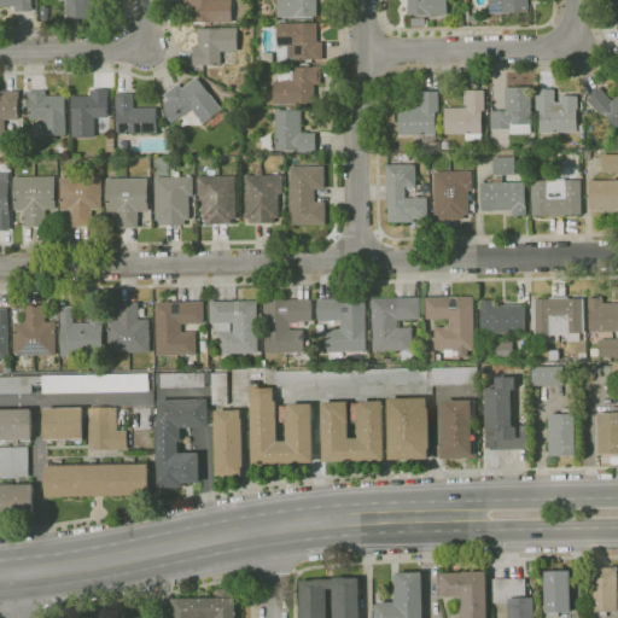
[(15,12),(15,6),(0,6),(0,0),(31,0),(33,5),(33,11),(15,12)]
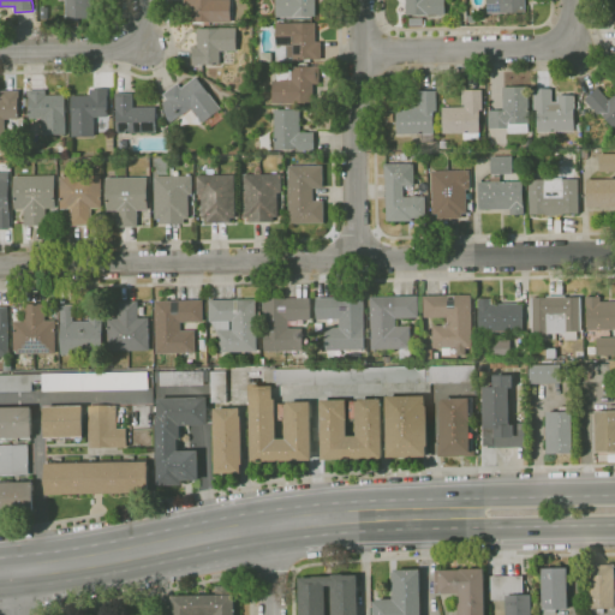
[(93,0),(93,18),(66,18),(66,0),(93,0)]
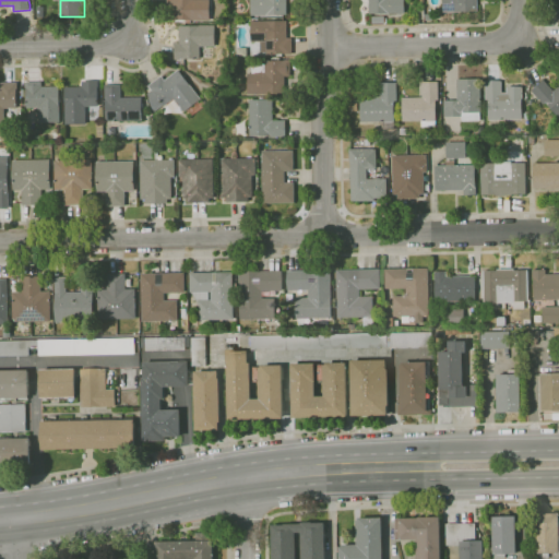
[(210,0),(210,20),(190,20),(190,22),(186,22),(186,20),(173,20),(173,2),(167,2),(167,0),(210,0)]
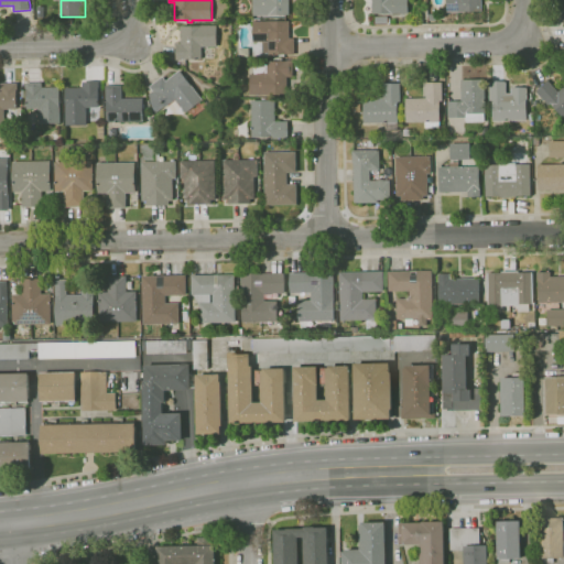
[(289,0),(290,15),(253,15),(253,0),(289,0)]
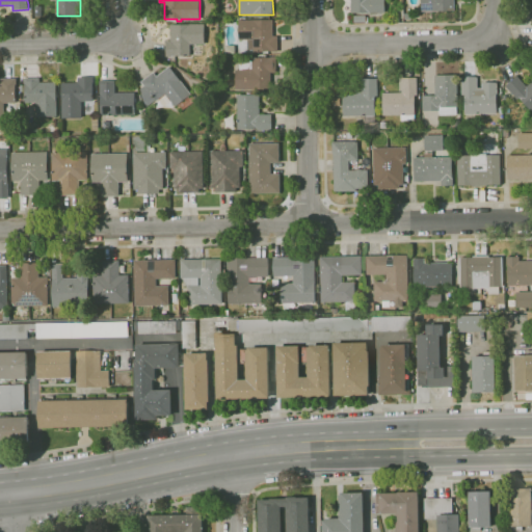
[(384,0),(384,12),(351,12),(351,0),(384,0)]
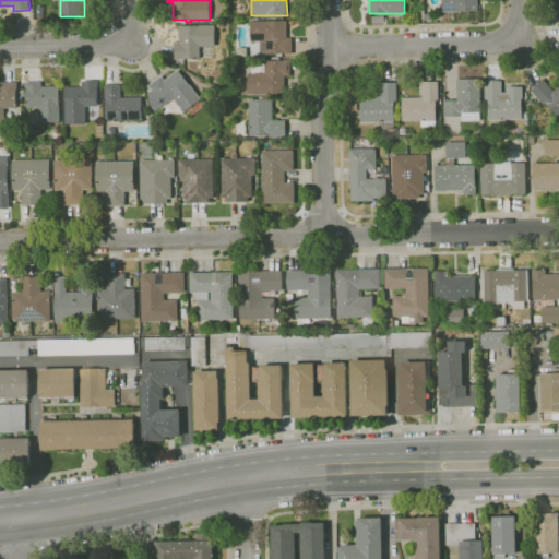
[(443,12),(443,0),(477,0),(477,11),(443,12)]
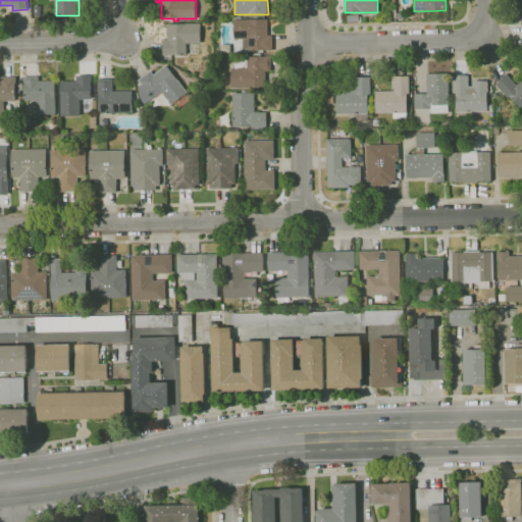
[(267,51),(267,50),(249,50),(249,48),(243,48),(243,40),(249,40),(249,39),(235,39),(235,19),(268,19),(268,36),(272,36),(273,51),(267,51)]
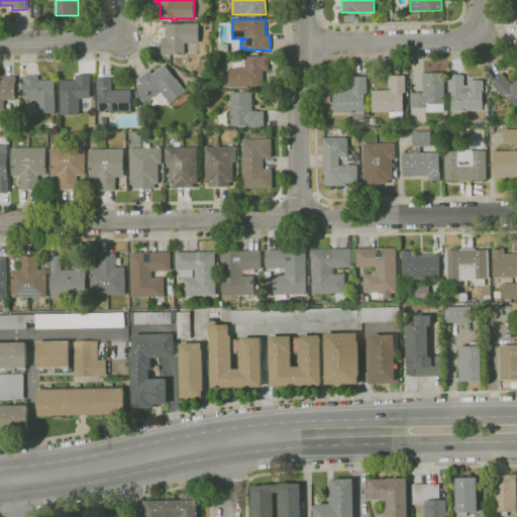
[(170,55),(162,55),(162,39),(166,39),(166,23),(199,23),(200,42),(185,42),(185,54),(170,54),(170,55)]
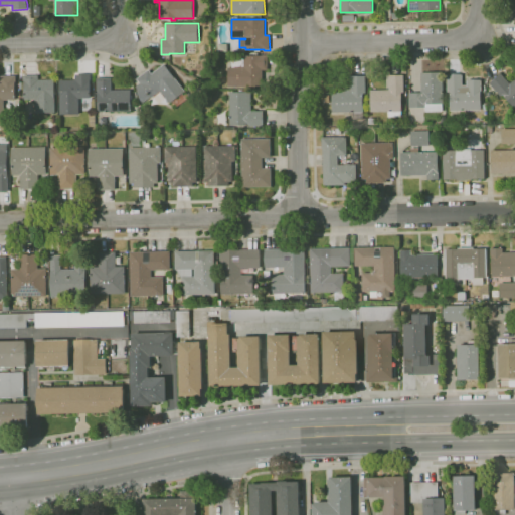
[(228,87),(228,67),(232,67),(232,57),(244,57),(244,55),(268,55),(268,70),(262,70),(263,86),(228,87)]
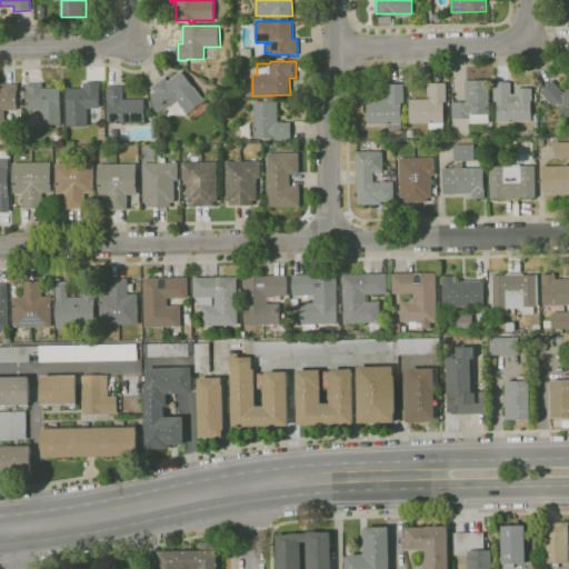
[(151,97),(150,96),(155,92),(151,87),(165,77),(168,82),(181,71),(205,101),(188,115),(182,108),(175,115),(169,107),(167,108),(166,107),(158,113),(155,110),(151,97)]
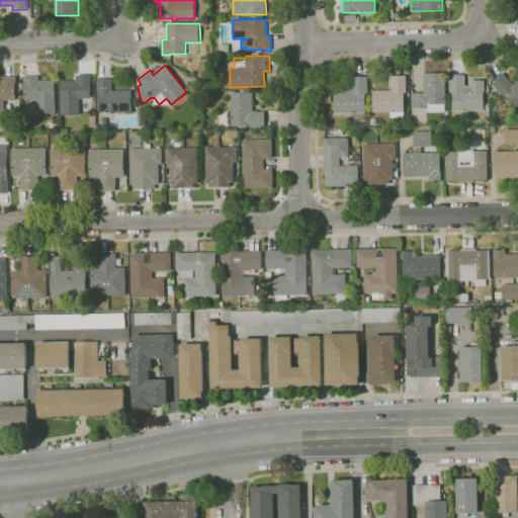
[(428,112),(428,107),(412,108),(411,93),(424,92),(423,73),(444,72),(446,104),(444,104),(445,111),(428,112)]
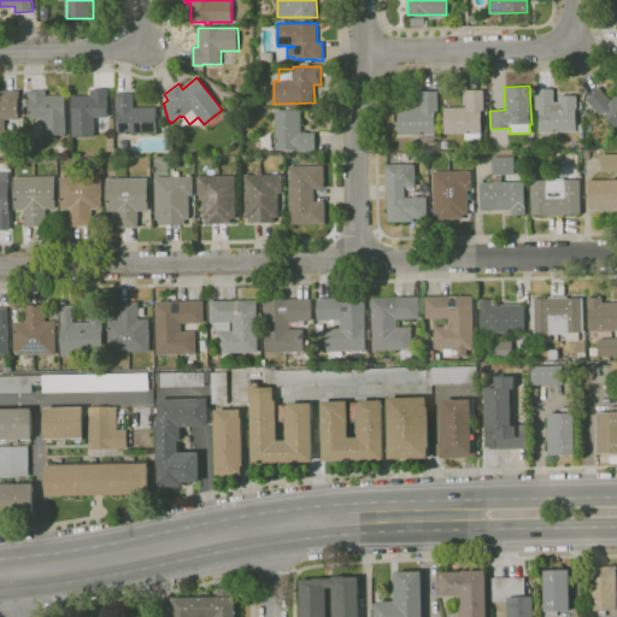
[(616,130),(603,113),(600,115),(587,100),(600,88),(611,100),(616,94),(616,130)]
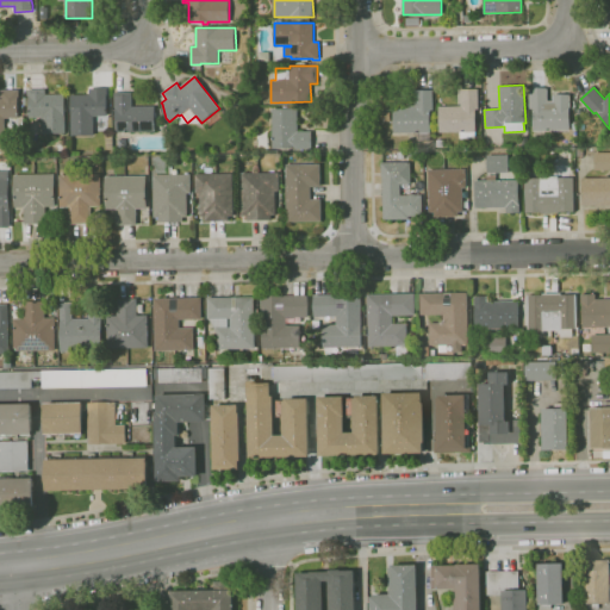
[(70,136),(70,95),(89,94),(89,88),(106,88),(107,116),(93,117),(93,136),(70,136)]
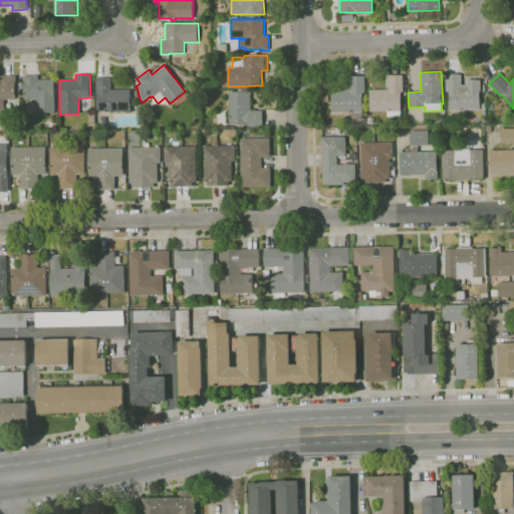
[(388,116),(388,111),(370,111),(369,89),(389,89),(388,75),(403,74),(404,91),(401,91),(401,110),(401,116),(388,116)]
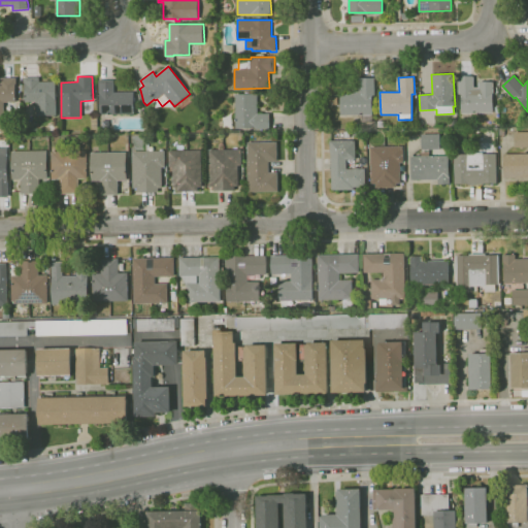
[(462,113),(462,94),(459,94),(458,76),(473,76),(474,88),(479,88),(479,83),(494,81),(494,93),(493,93),(493,112),(462,113)]
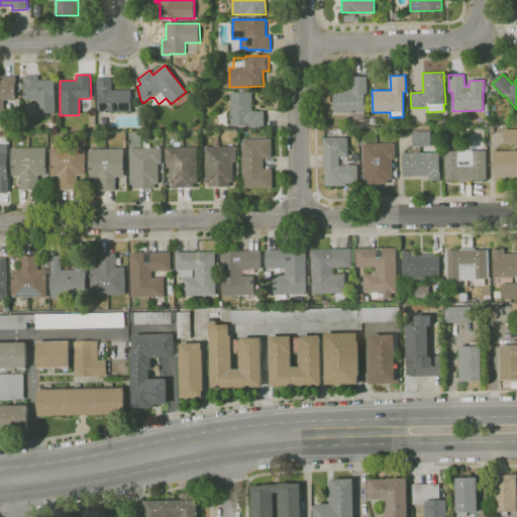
[(36,113),(35,100),(24,100),(23,76),(38,76),(38,81),(55,80),(55,113),(36,113)]
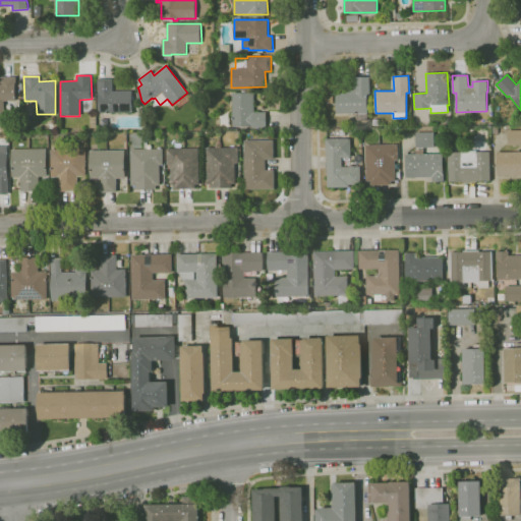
[(0,118),(0,82),(1,82),(1,77),(15,77),(15,100),(4,101),(4,118),(0,118)]
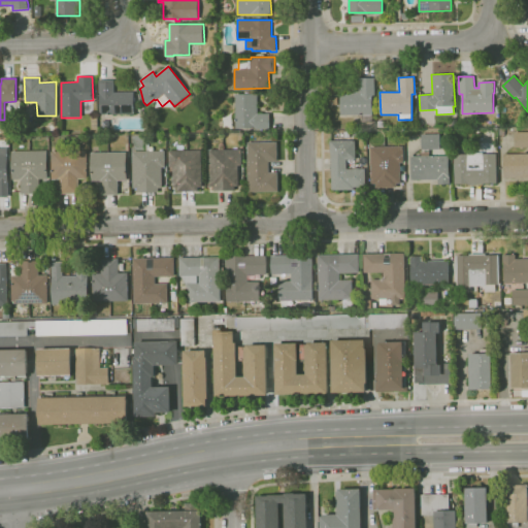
[(372,122),(362,122),(362,116),(341,116),(340,93),(354,93),(354,91),(360,91),(360,78),(374,78),(374,95),(372,95),(372,114),(372,122)]
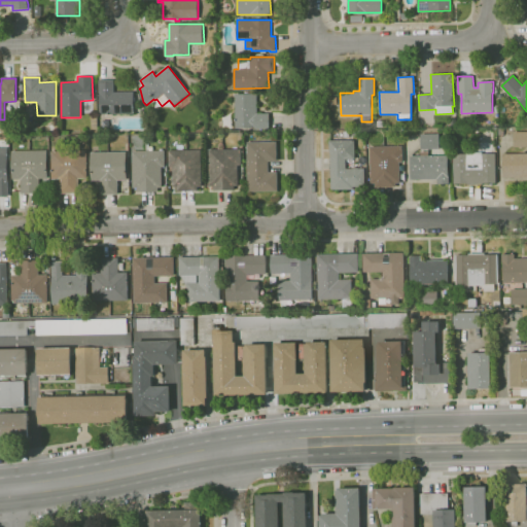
[(134,114),(100,114),(100,94),(99,94),(98,80),(114,80),(114,92),(134,92),(134,97),(135,97),(135,102),(134,102),(134,114)]
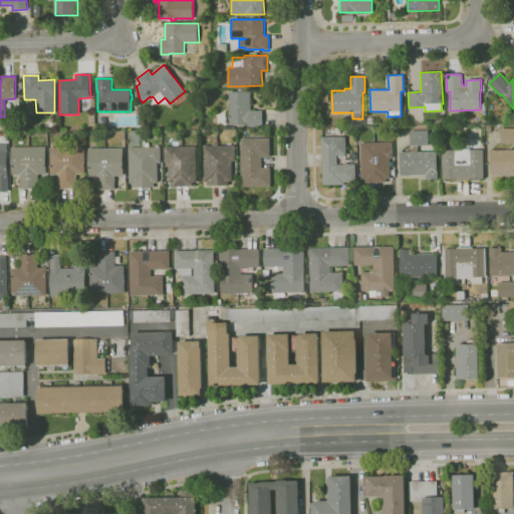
[(263,124),(230,124),(230,91),(251,91),(251,110),(262,110),(263,124)]
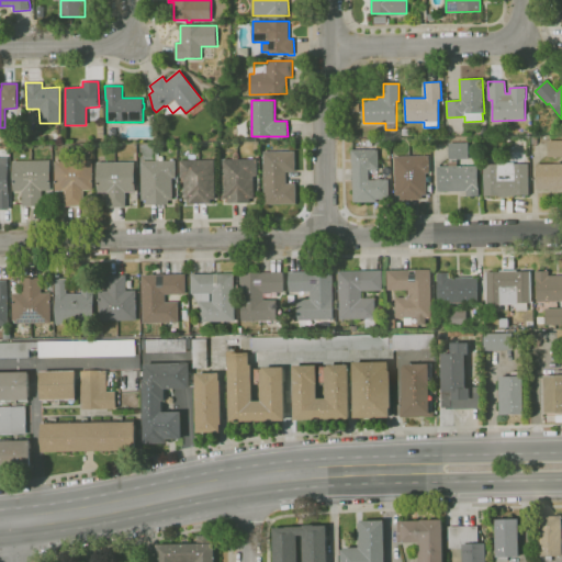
[(548,157),(561,156),(561,139),(547,141),(548,157)]
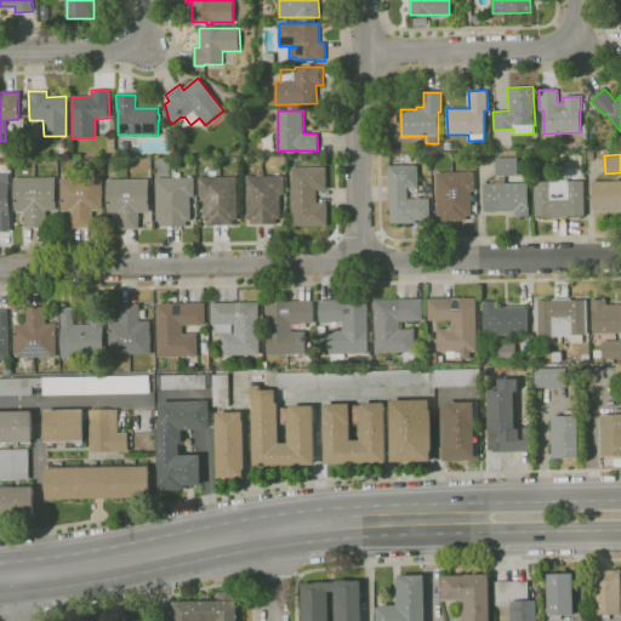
[(517,157),(495,158),(495,176),(517,175),(517,157)]
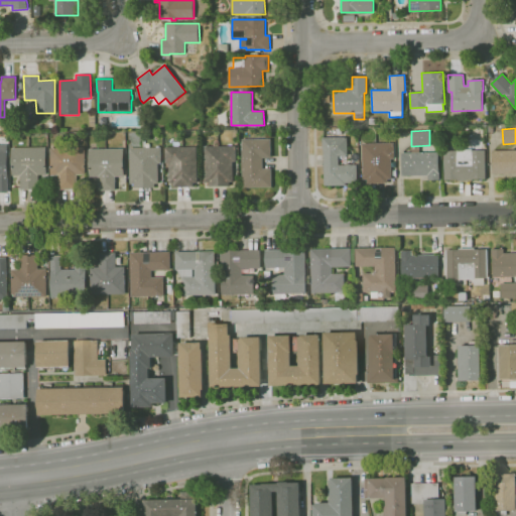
[(324,185),(323,138),(346,137),(346,138),(348,138),(348,155),(339,155),(339,165),(345,165),(345,164),(351,164),(357,164),(357,182),(346,182),(346,185),(324,185)]
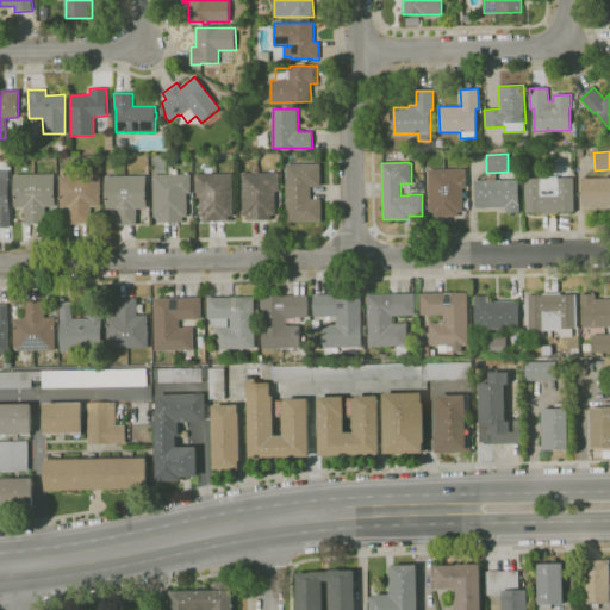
[(287,222),(287,210),(286,210),(286,176),(287,176),(286,165),(321,165),(321,187),(311,187),(311,199),(321,199),(322,222),(287,222)]
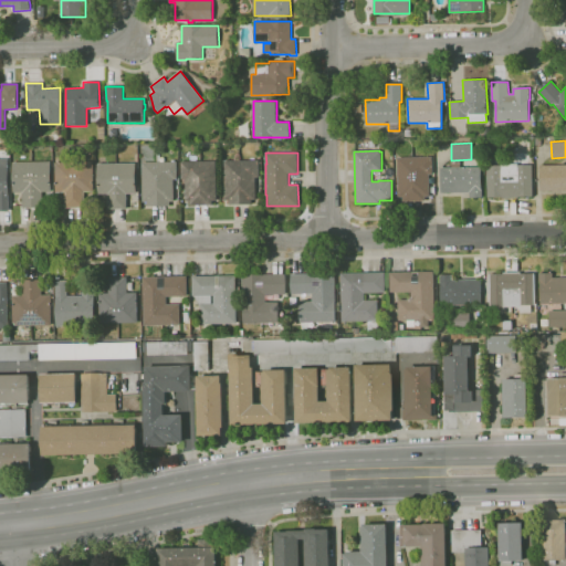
[(430,201),(428,159),(397,157),(397,202),(430,201)]
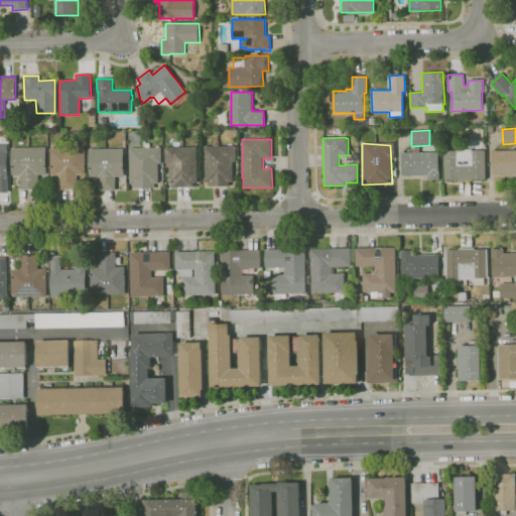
[(0,192),(0,144),(7,144),(8,192),(0,192)]
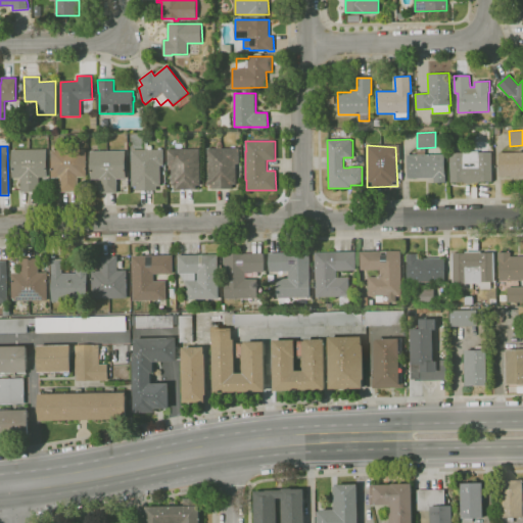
[(176,189),(176,186),(172,186),(172,165),(168,165),(168,149),(199,148),(200,185),(196,185),(196,189),(176,189)]
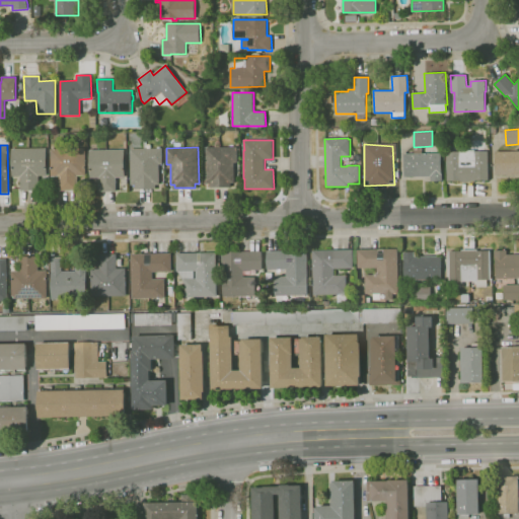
[(210,188),(210,183),(206,183),(206,147),(237,147),(237,162),(234,162),(234,182),(231,182),(231,187),(210,188)]
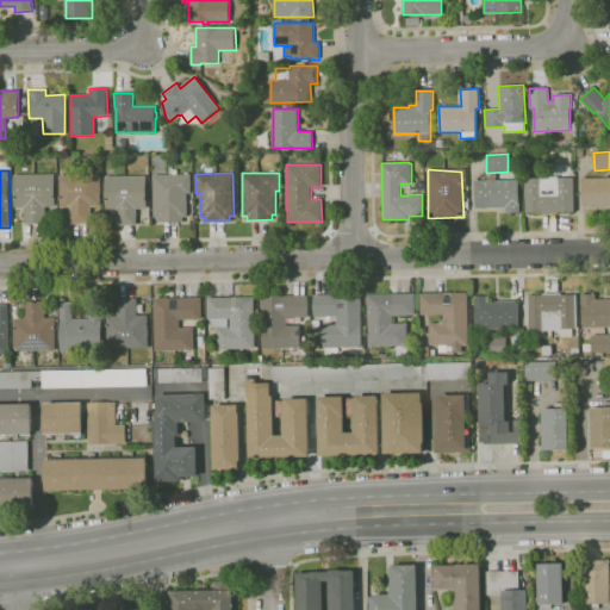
[(25,224),(24,207),(14,207),(13,175),(55,174),(55,206),(45,207),(45,223),(25,224)]
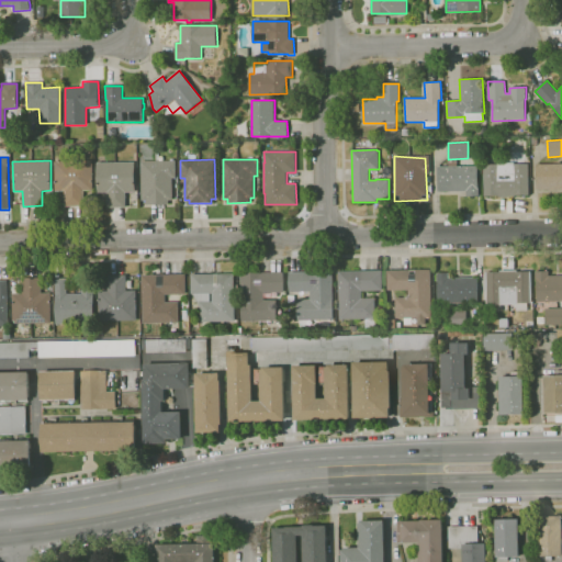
[(85,205),(65,205),(65,191),(55,191),(55,161),(92,160),(93,191),(83,191),(85,205)]
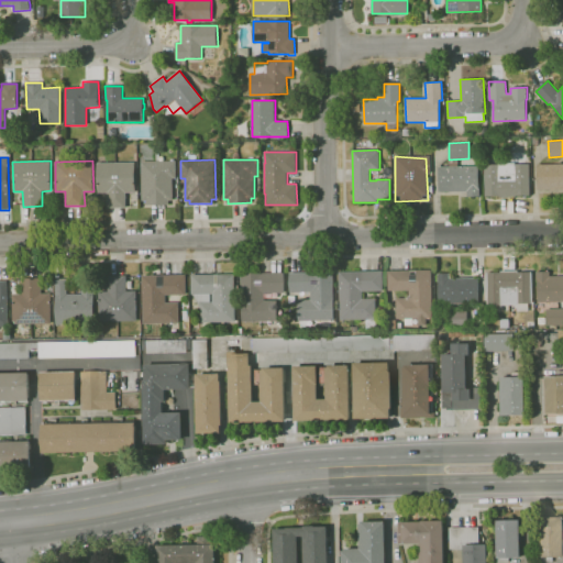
[(168,205),(147,206),(147,200),(142,200),(142,162),(176,161),(176,178),(173,178),(173,200),(168,200),(168,205)]
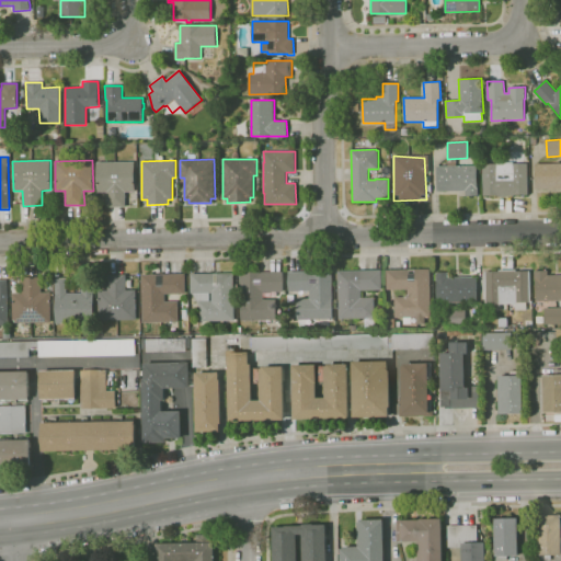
[(107,207),(107,193),(98,193),(96,162),(135,161),(135,192),(126,192),(126,207),(107,207)]
